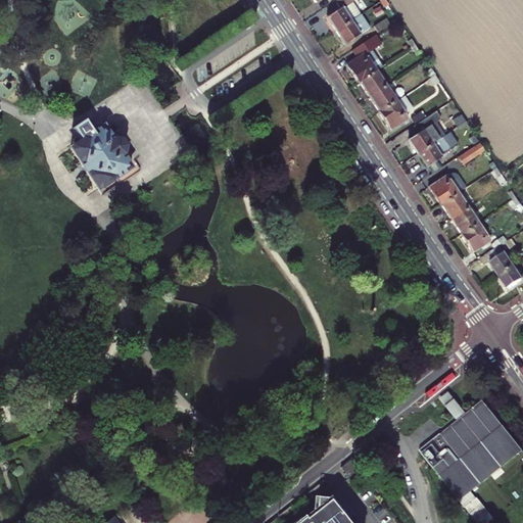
[(361,15),(335,31),(344,46),(370,29),(361,15)]
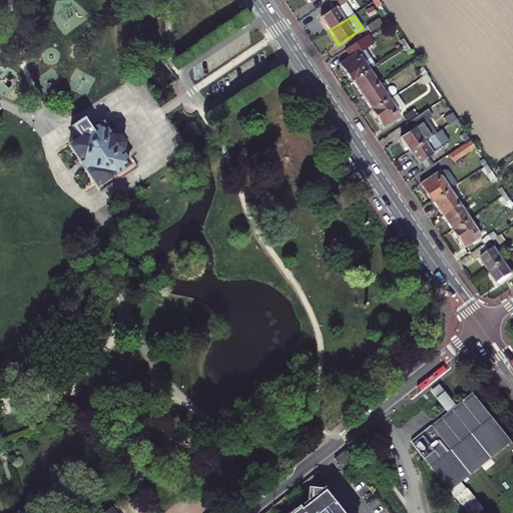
[(366,27),(371,33),(382,26),(378,19),(366,27)]
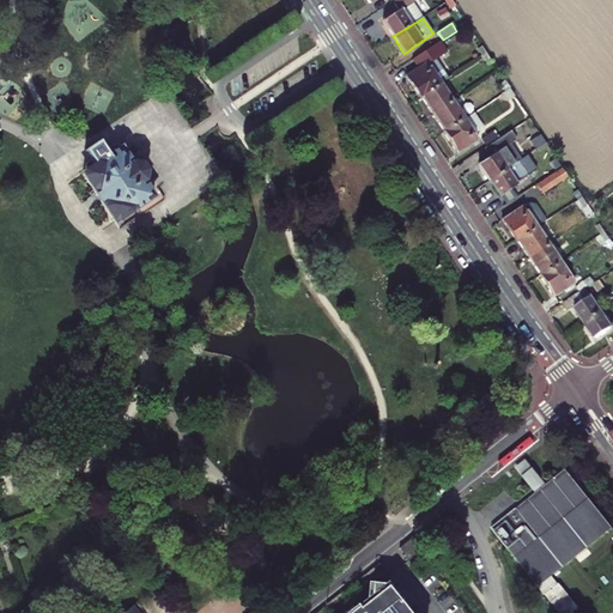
[(405,77),(419,98),(441,84),(428,65),(443,54),(437,43),(411,60),(417,70),(405,77)]
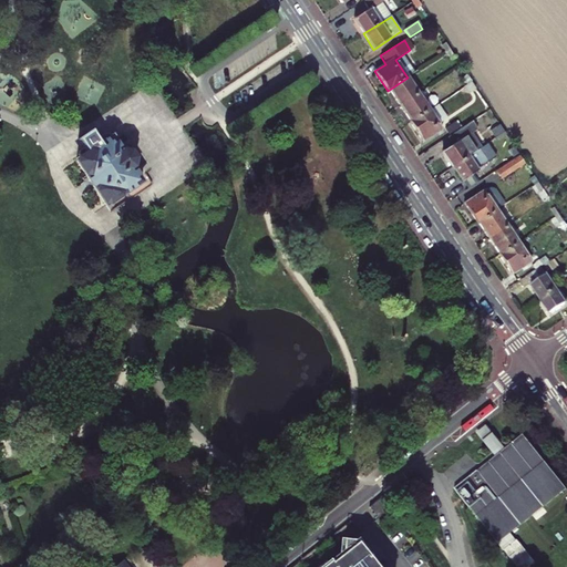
[(450,50),(445,43),(441,45),(445,53),(450,50)]
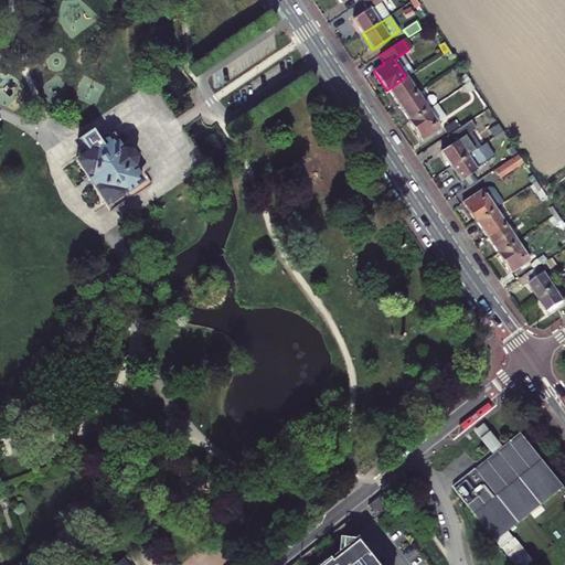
[(448,50),(444,53),(448,60),(452,56),(448,50)]
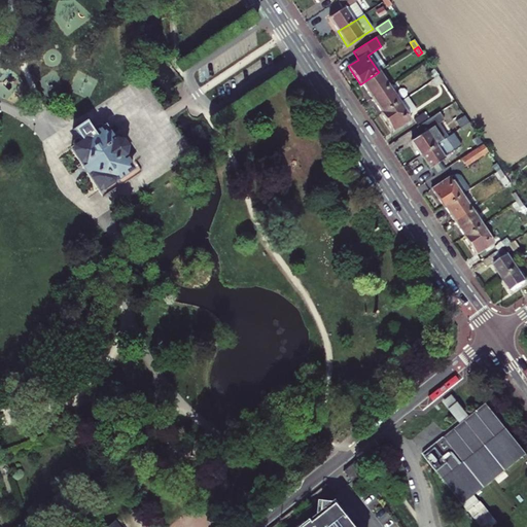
[(438,76),(433,70),(429,72),(433,79),(438,76)]
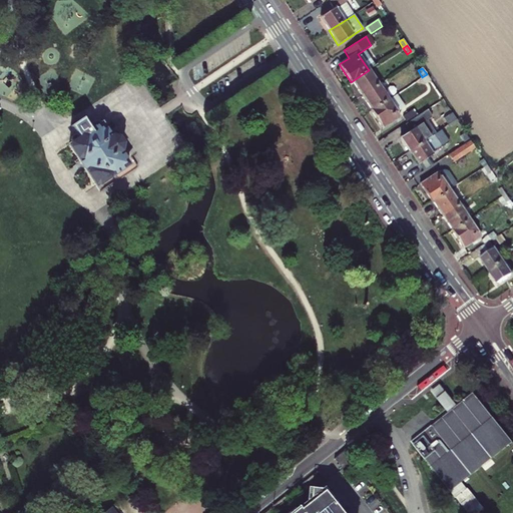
[(352,82),(361,96),(378,84),(369,70),(351,82),(351,83),(352,82)]
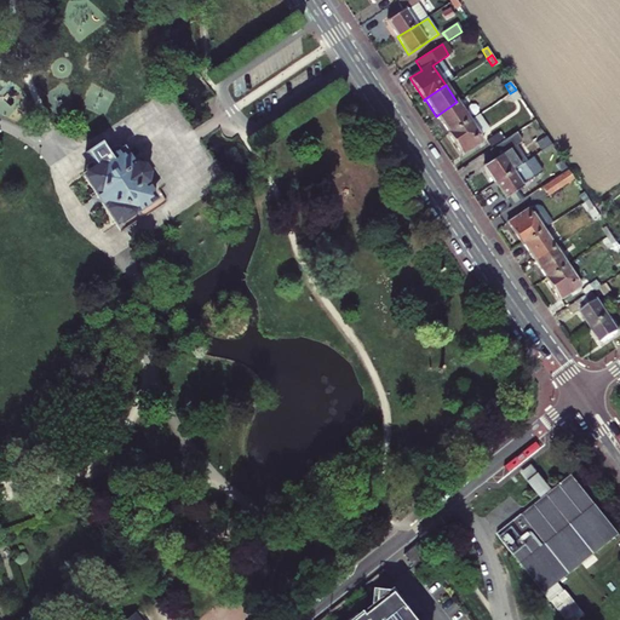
[(447,135),(469,120),(457,102),(436,116),(447,132),(446,133),(447,135)]
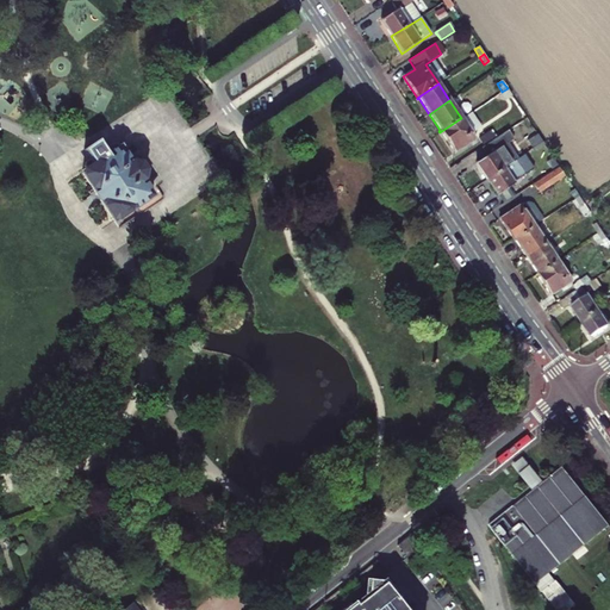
[(461,118),(440,132),(453,153),(475,138),(461,118)]
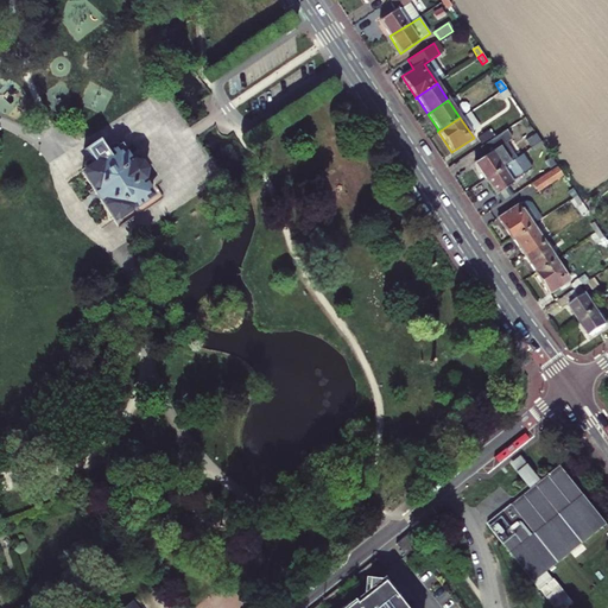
[(474,162),(485,179),(511,162),(500,146),(511,138),(506,131),(482,146),(487,153),(474,162)]
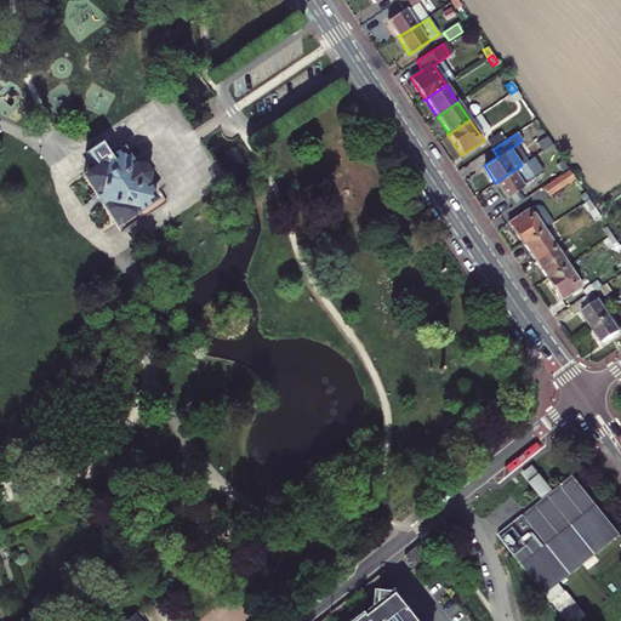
[(497,135),(486,141),(491,148),(501,141),(497,135)]
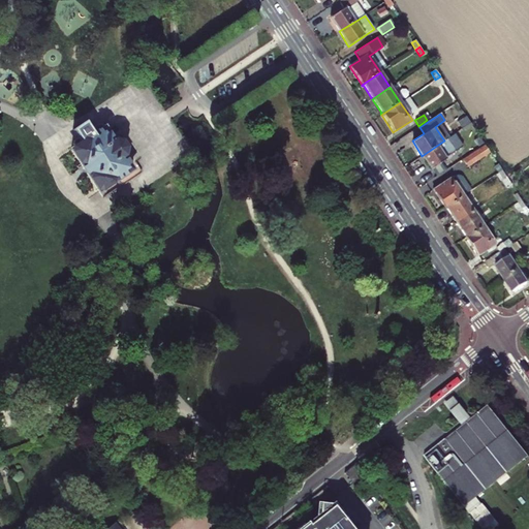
[(470,122),(466,116),(457,121),(461,128),(470,122)]
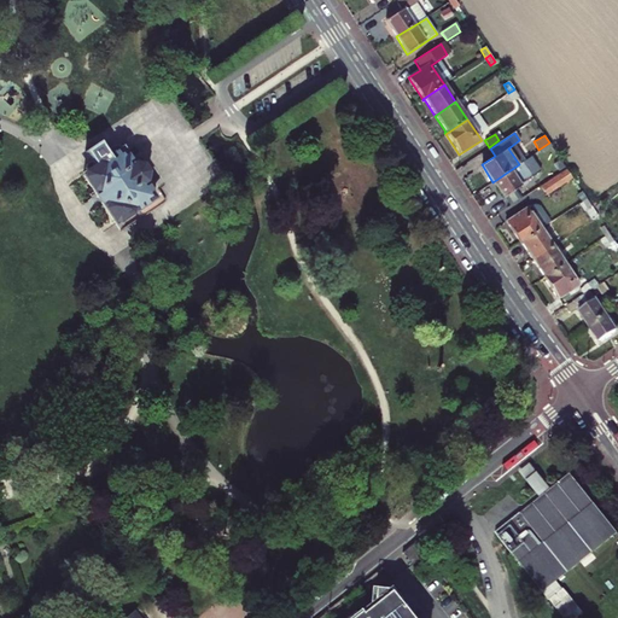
[(551,144),(540,151),(544,158),(555,151),(551,144)]
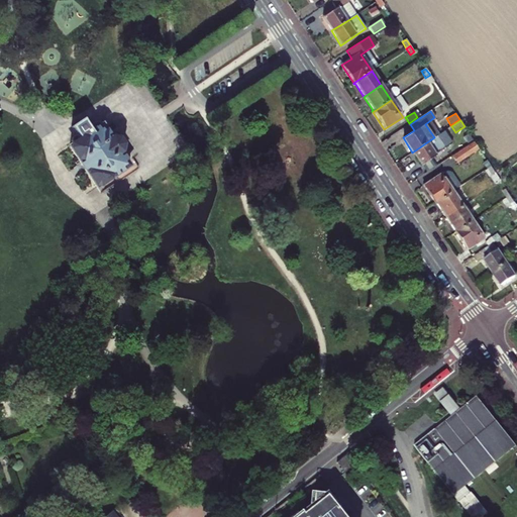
[(73,145),(70,147),(96,188),(115,176),(119,180),(123,180),(136,171),(137,168),(137,166),(124,146),(123,147),(119,140),(113,138),(111,139),(102,126),(101,127),(99,123),(95,123),(91,126),(90,129),(79,136),(77,135),(71,139),(71,142),(73,145)]
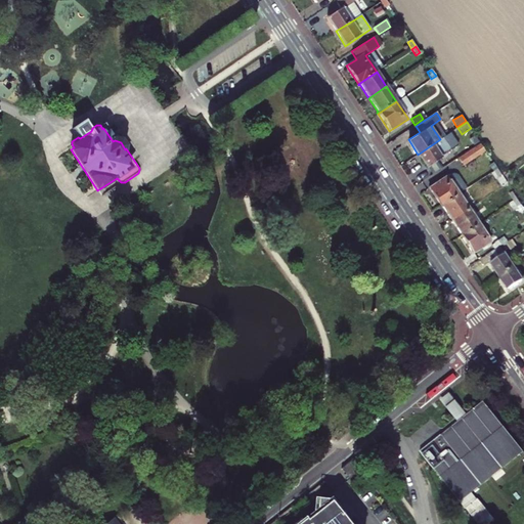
[(451,153),(442,138),(440,139),(418,155),(427,168),(451,153)]
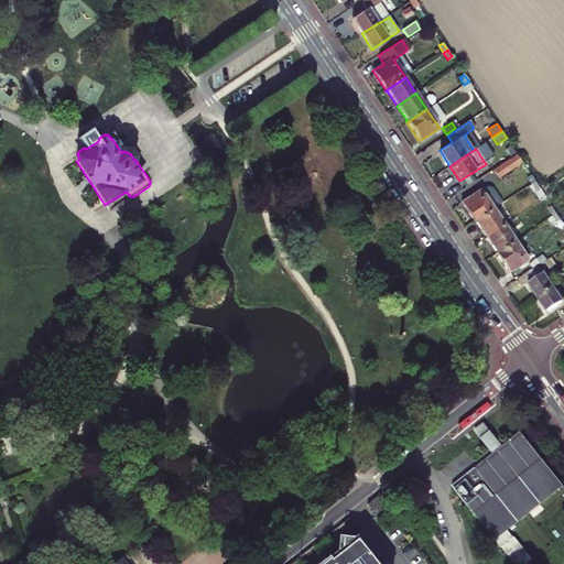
[(518,154),(499,166),(503,173),(522,161),(518,154)]
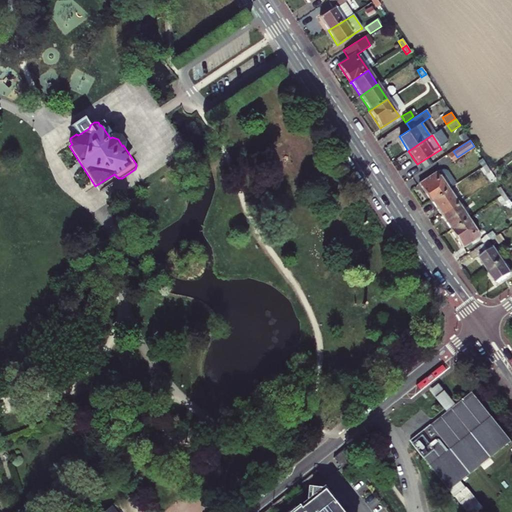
[(480,170),(473,175),(475,179),(482,174),(480,170)]
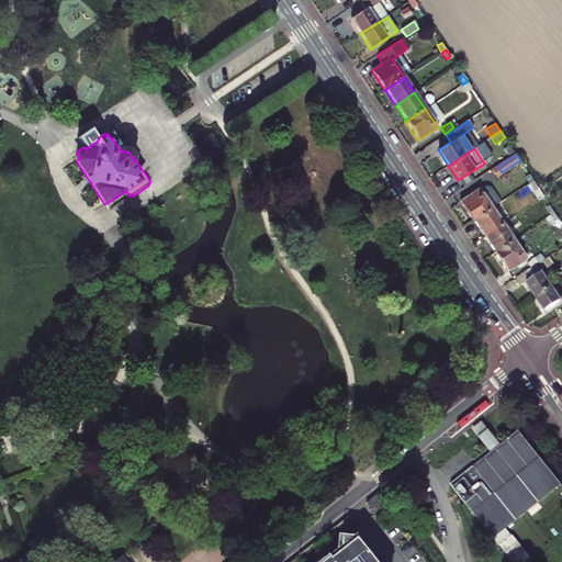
[(459,202),(472,222),(492,209),(479,189),(459,202)]
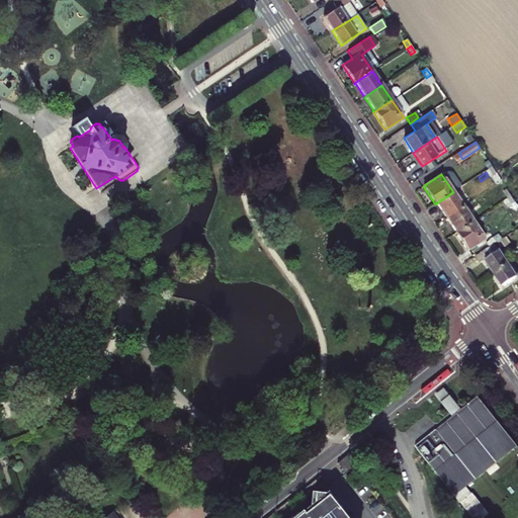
[(503,192),(507,198),(511,195),(508,189),(503,192)]
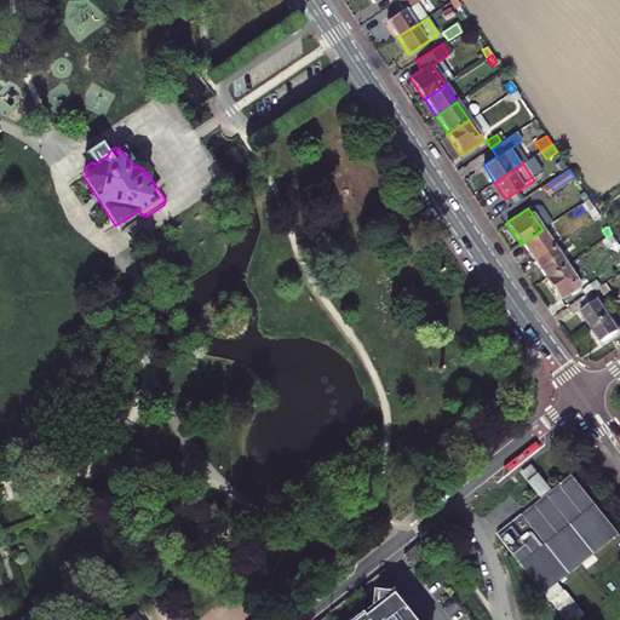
[(534,260),(555,247),(543,230),(521,245),(522,246),(523,245),(534,260)]
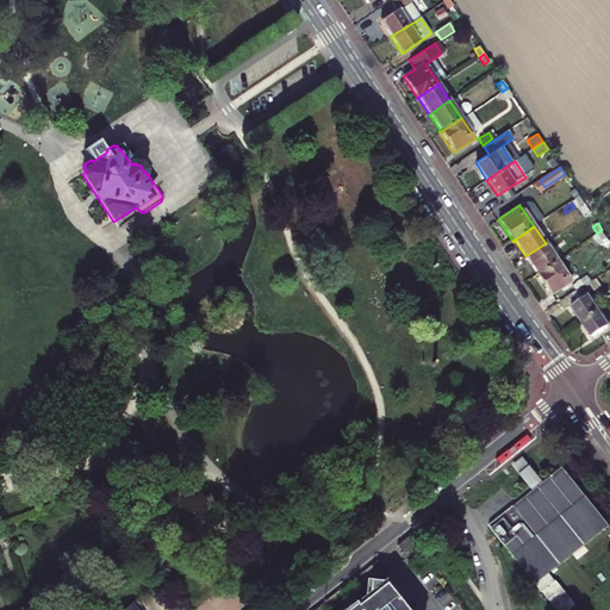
[(602,242),(608,238),(602,230),(597,234),(602,242)]
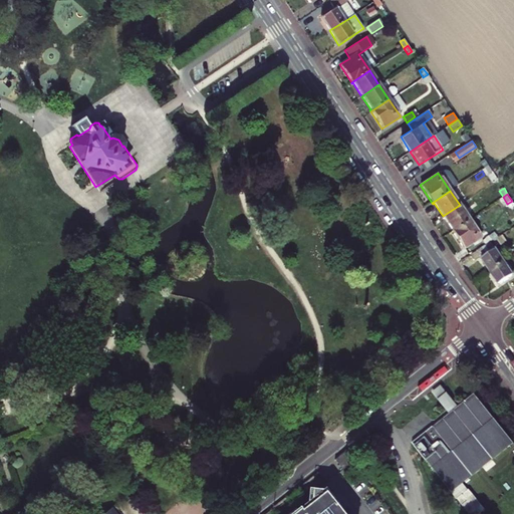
[(469,220),(474,217),(464,202),(460,205),(469,220)]
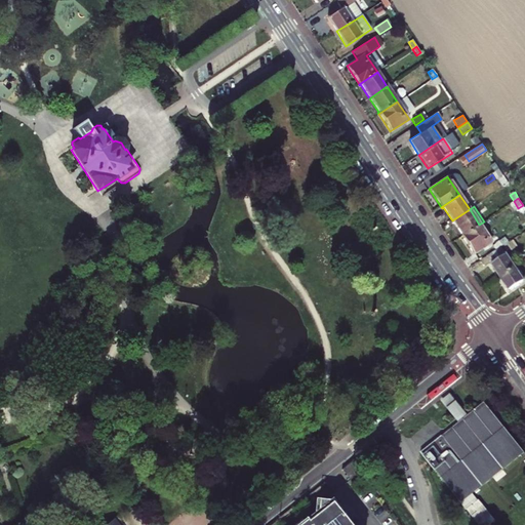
[(459,235),(461,237),(479,225),(470,209),(452,220),(460,234),(459,235)]
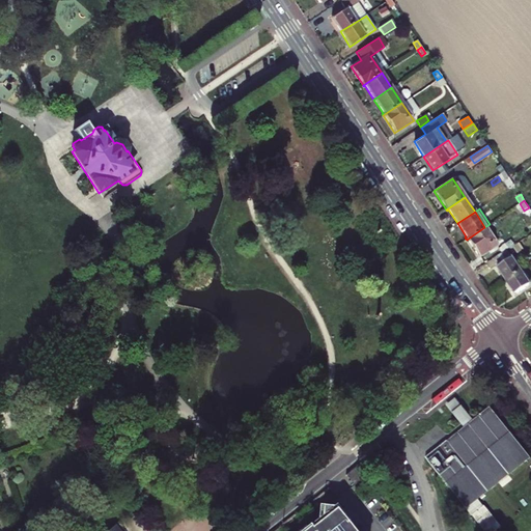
[(497,245),(484,227),(467,240),(478,257),(497,245)]
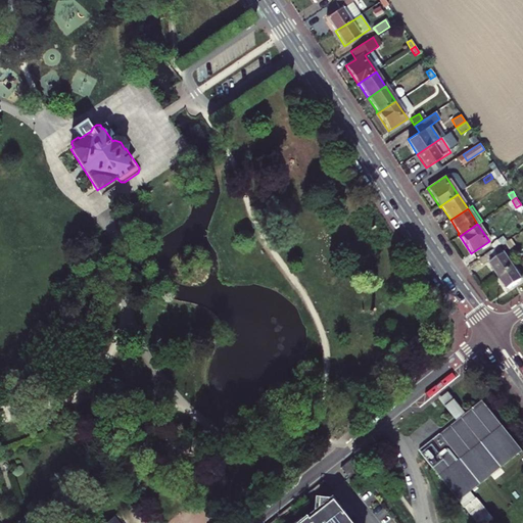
[(513,267),(504,252),(489,263),(498,276),(513,267)]
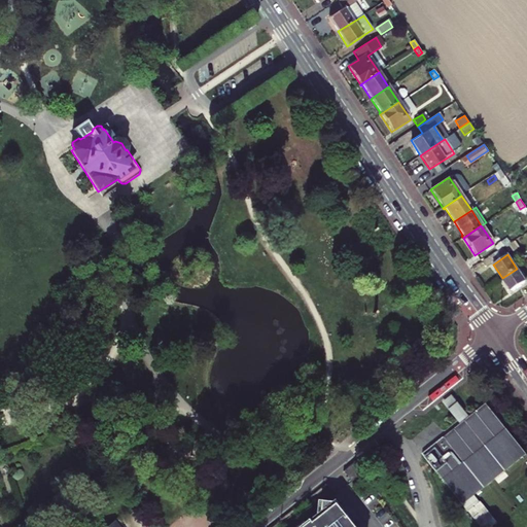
[(526,283),(517,269),(502,278),(512,292),(526,283)]
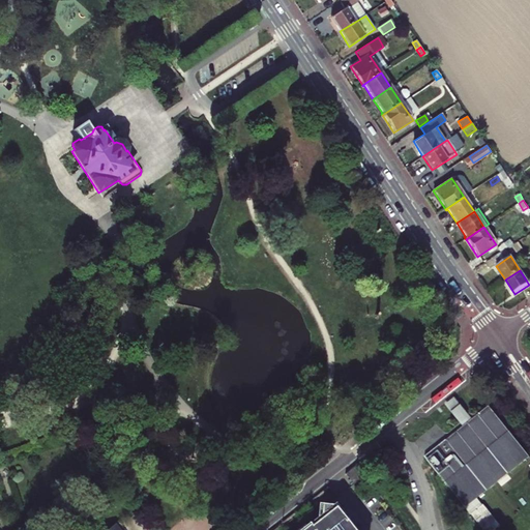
[(446,405),(464,427),(472,420),(455,398),(446,405)]
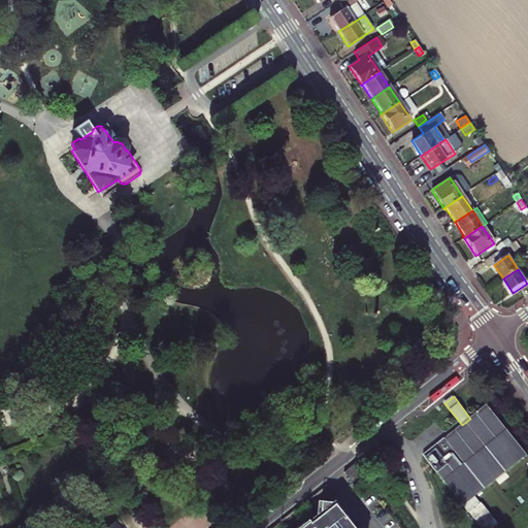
[(462,425),(423,458),(462,507),(479,527),(493,527),(497,525),(475,498),(527,456),(488,405),(470,419),(462,425)]
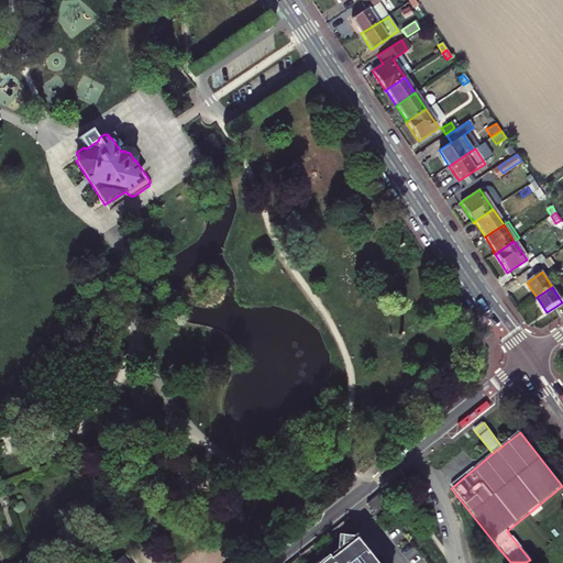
[(370,554),(357,538),(346,536),(345,547),(326,562),(379,562),(372,552),(370,554)]
